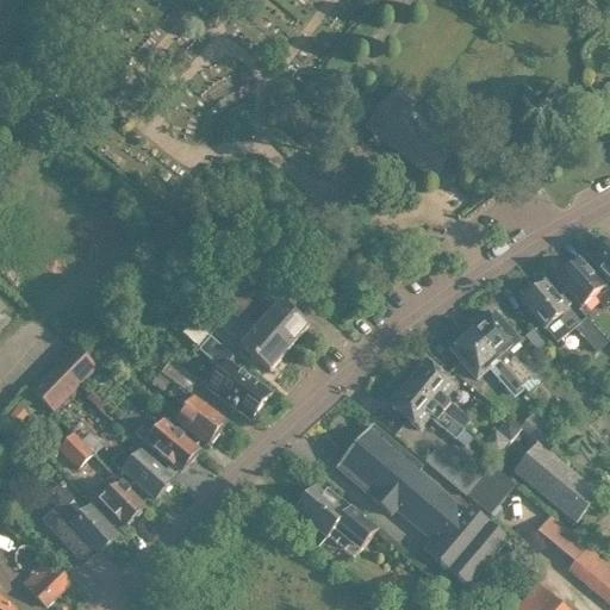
[(437,173),(448,182),(450,180),(462,166),(450,156),(458,148),(404,106),(411,95),(396,83),(379,105),(373,113),(363,125),(379,137),(433,179),(437,173)]
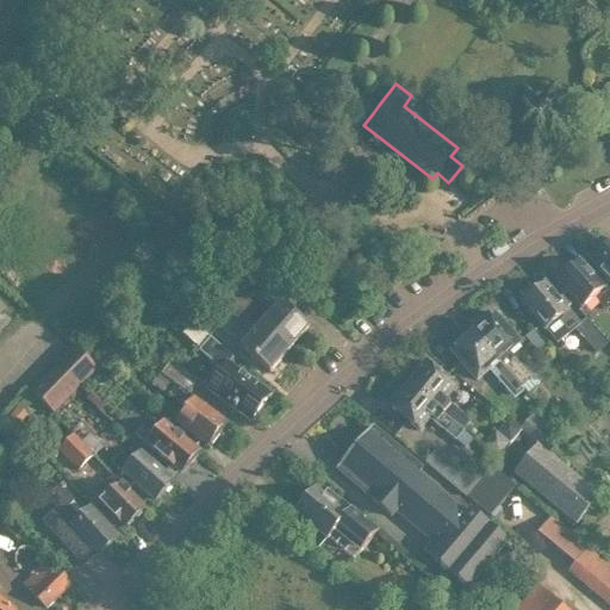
[(609,240),(590,260),(609,279),(609,240)]
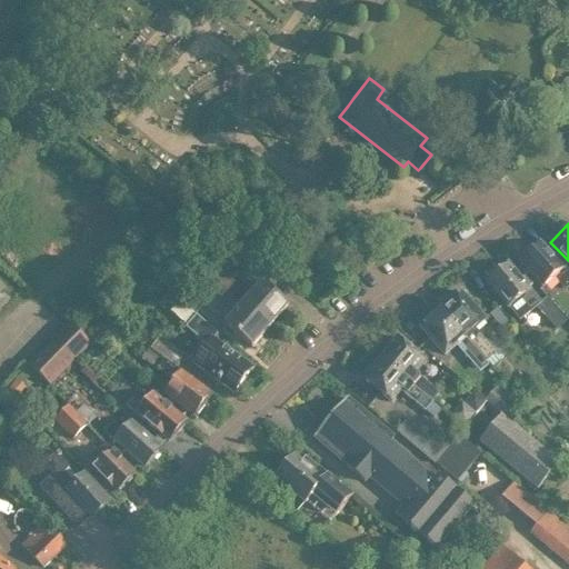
[(518,260),(540,286),(552,276),(563,287),(568,281),(568,276),(539,242),(518,260)]
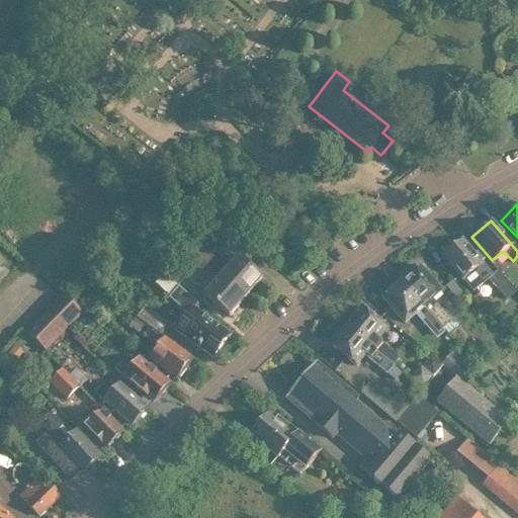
[(468,285),(478,278),(481,283),(488,278),(505,296),(514,288),(495,268),(491,272),(482,261),(480,262),(462,240),(442,255),(461,279),(462,278),(468,285)]
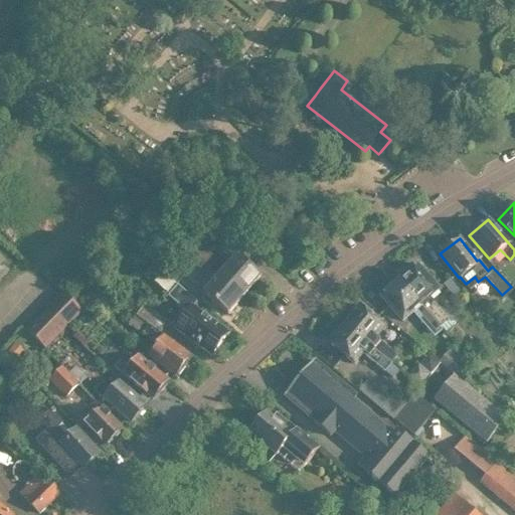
[(198,242),(192,249),(209,265),(215,258),(198,242)]
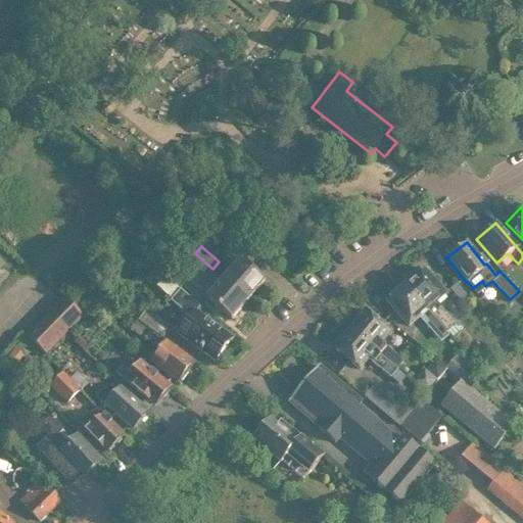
[(207,275),(212,269),(195,253),(189,260),(207,275)]
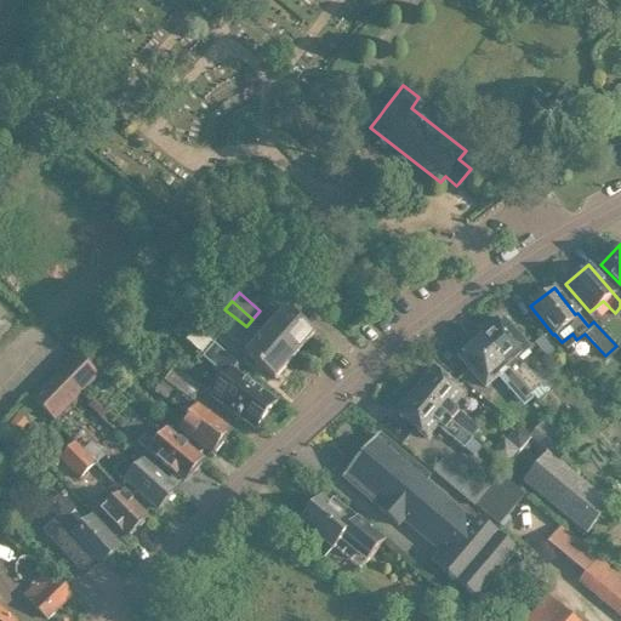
[(285,305),(265,328),(295,354),(314,330),(285,305)]
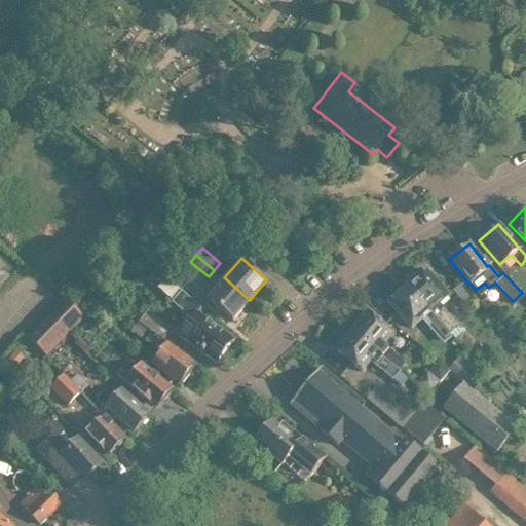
[(406,286),(428,310),(448,332),(457,324),(438,302),(447,294),(424,269),(406,286)]
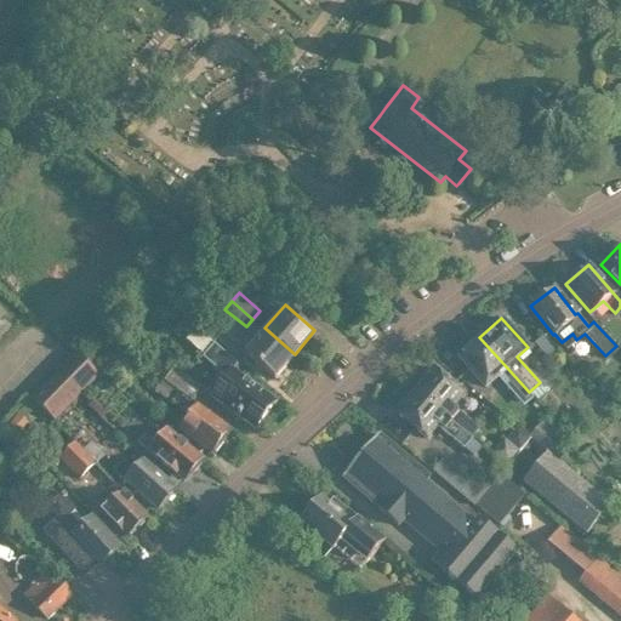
[(295,354),(265,328),(245,352),(274,377),(295,354)]
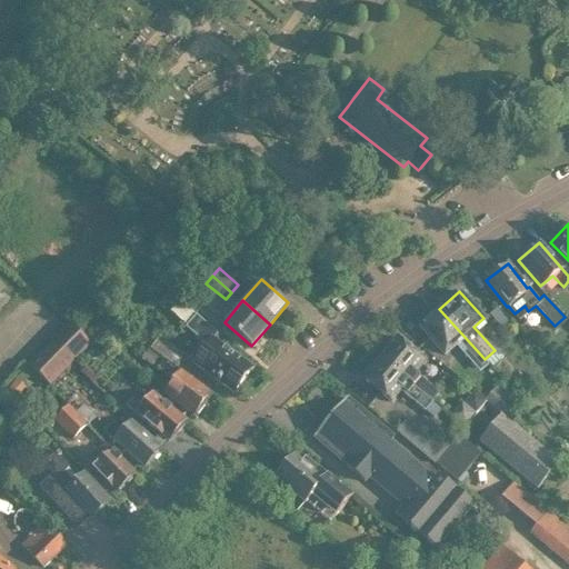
[(443,353),(455,343),(479,370),(487,362),(485,359),(463,336),(439,309),(420,326),(443,353)]
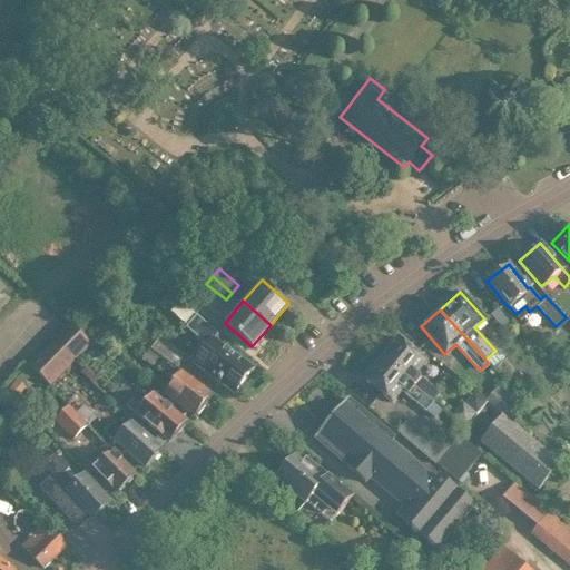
[(500,327),(508,322),(498,310),(490,315),(500,327)]
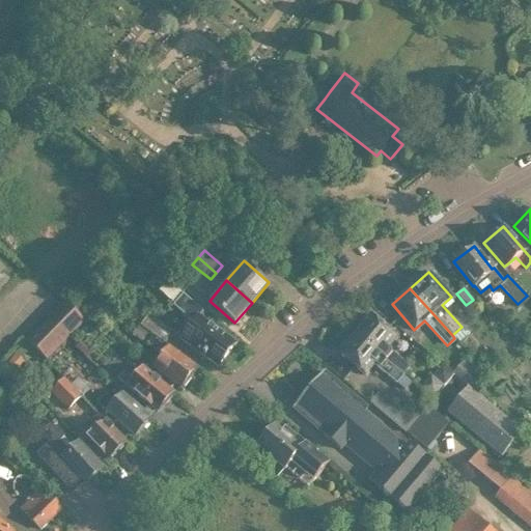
[(217,364),(233,342),(198,315),(202,310),(182,292),(171,304),(187,317),(175,334),(217,364)]
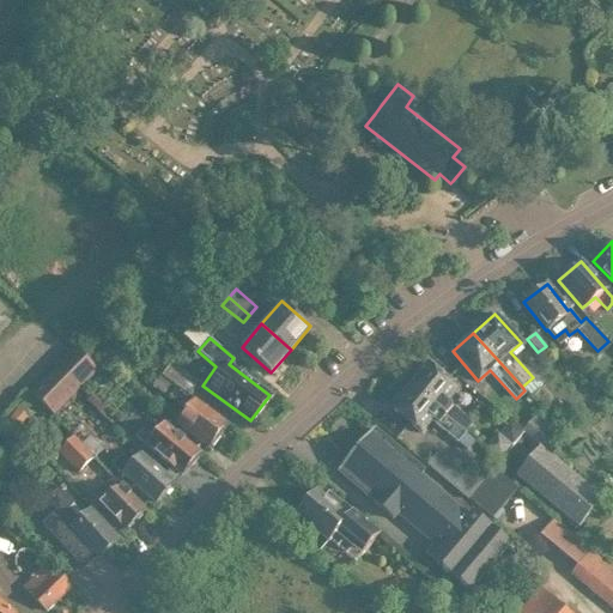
[(74,349),(53,370),(74,390),(96,369),(74,349)]
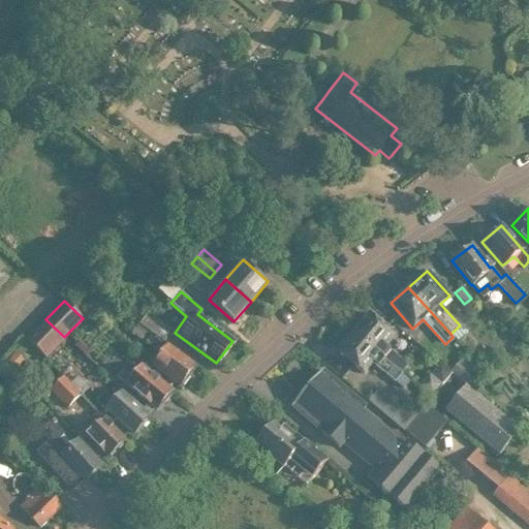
[(352,332),(378,353),(400,372),(406,363),(385,345),(394,334),(369,312),(352,332)]
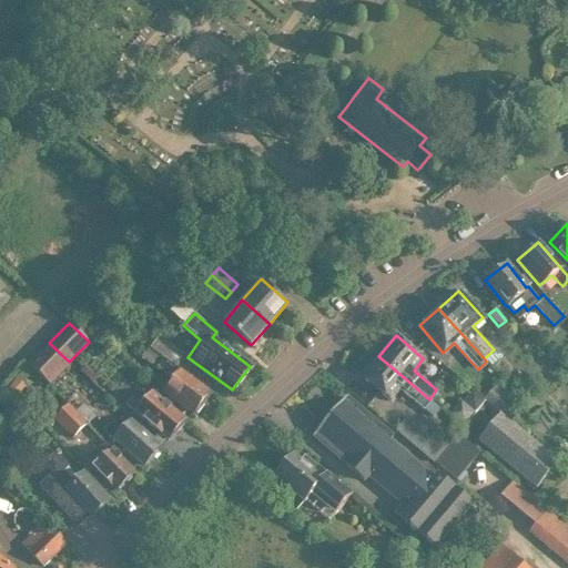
[(49,383),(69,362),(49,343),(30,363),(49,383)]
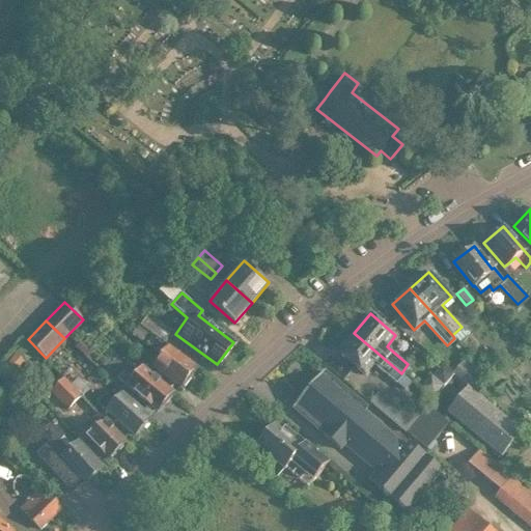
[(154,333),(139,323),(131,333),(146,343),(147,342),(154,333)]
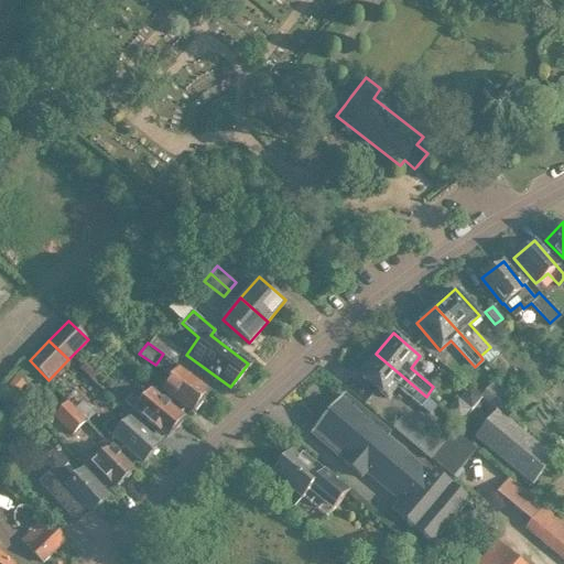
[(207,388),(163,354),(156,364),(172,376),(163,389),(191,410),(207,388)]
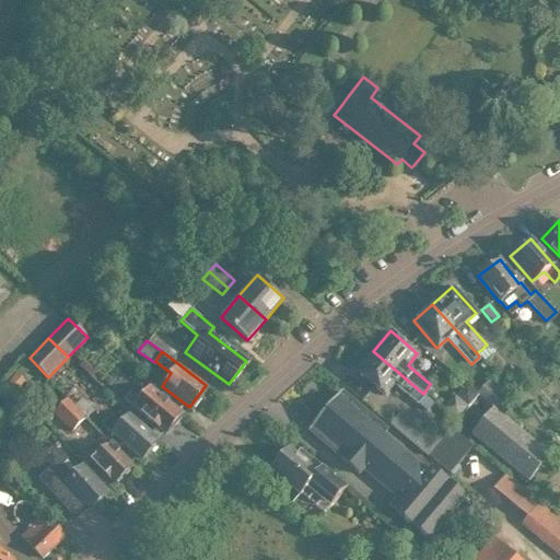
[(423,394),(400,374),(373,351),(357,371),(383,394),(393,383),(416,403),(423,394)]
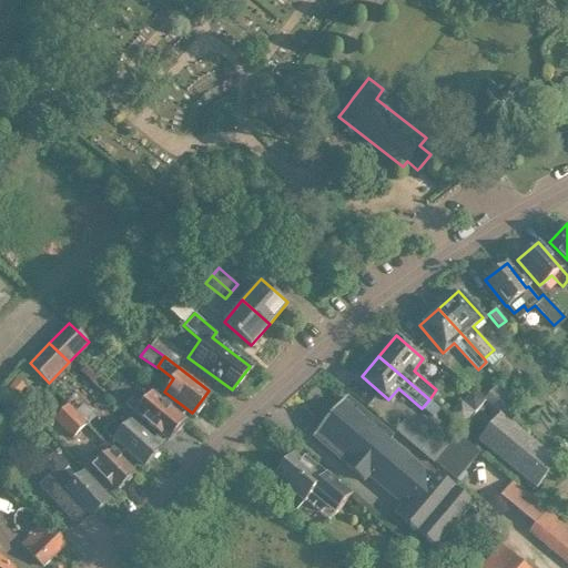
[(79,369),(90,381),(98,373),(85,362),(79,369)]
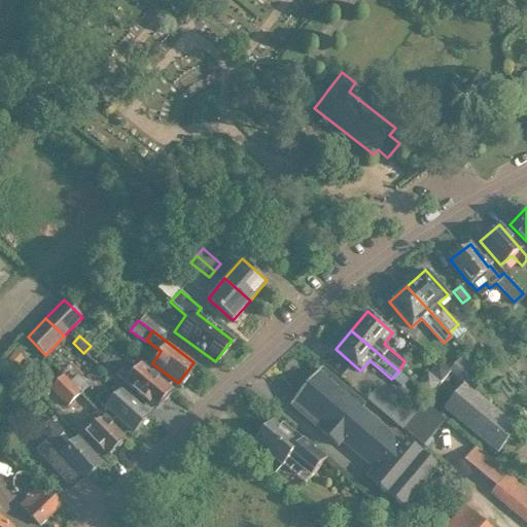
[(20,357),(14,351),(11,354),(6,359),(12,364),(20,357)]
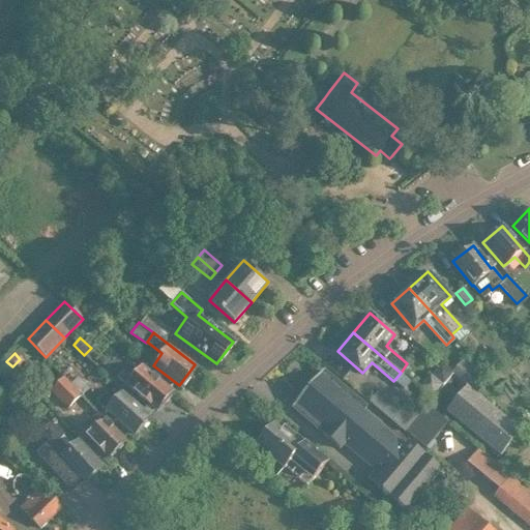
[(461,358),(451,369),(465,381),(474,372),(461,358)]
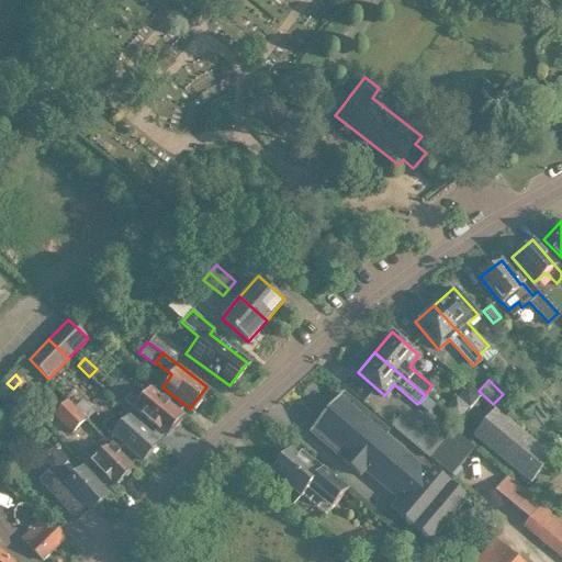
[(150,389),(144,397),(128,390),(122,397),(134,408),(166,434),(181,414),(150,389)]
